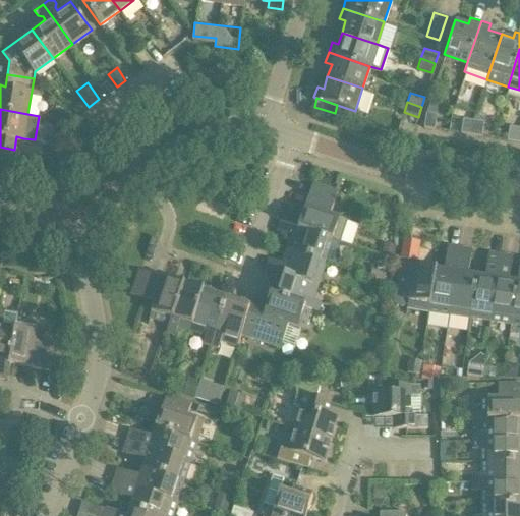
[(435,126),(437,112),(425,110),(423,124),(435,126)]
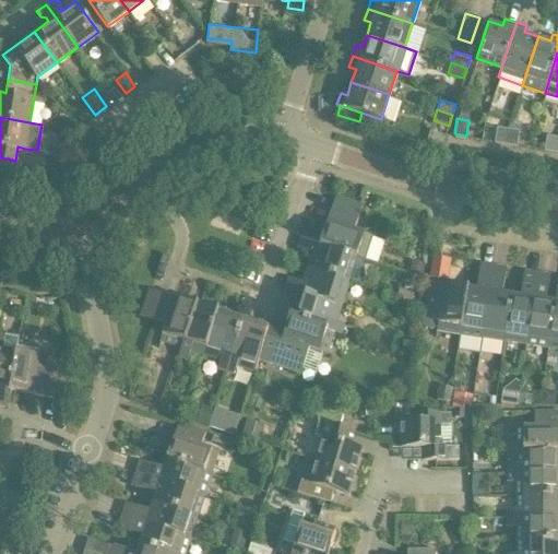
[(506,142),(508,127),(497,125),(495,140),(506,142)]
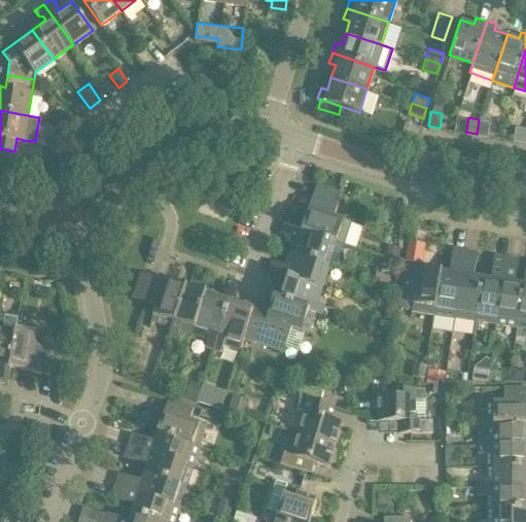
[(479,119),(477,134),(487,135),(489,120),(479,119)]
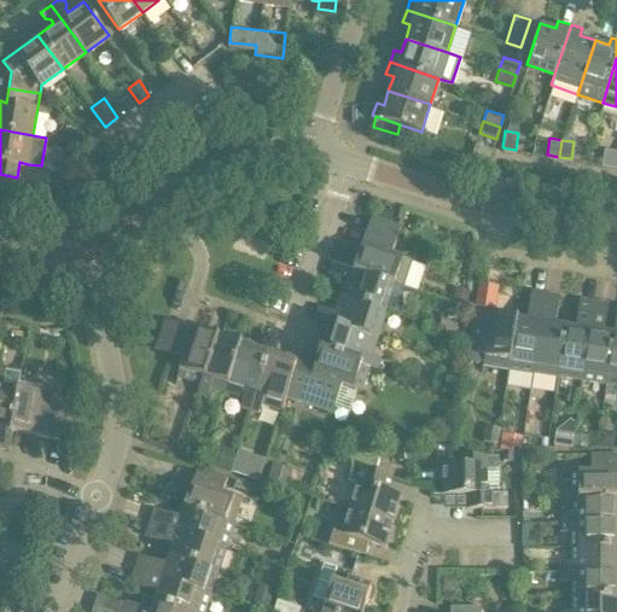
[(615,165),(616,149),(604,146),(601,163),(615,165)]
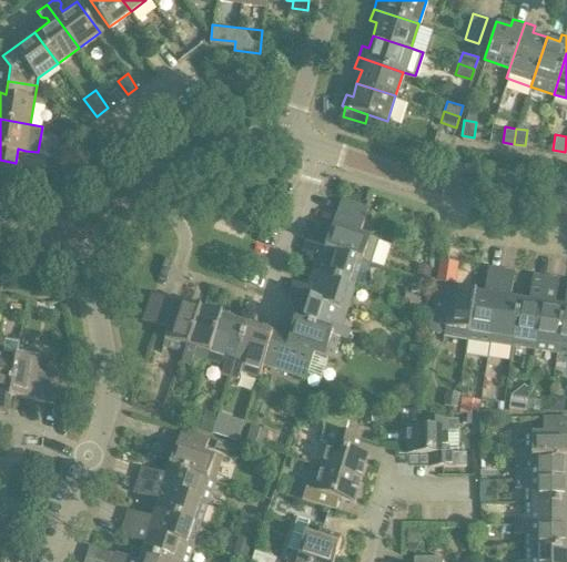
[(368,205),(341,196),(336,211),(364,218),(368,205)]
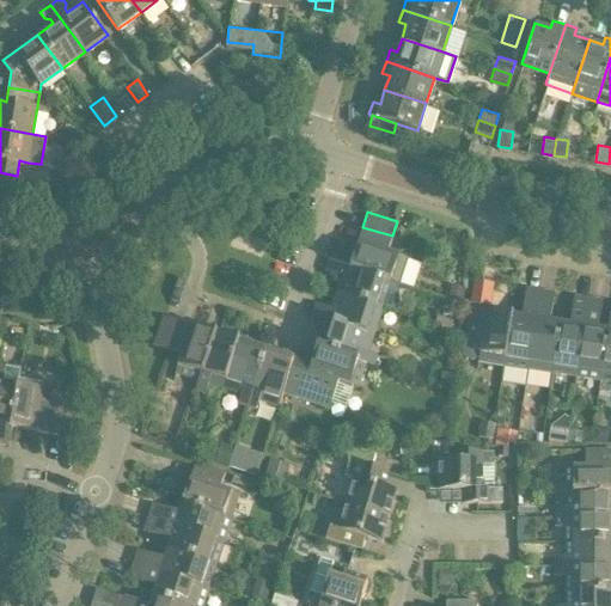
[(392,236),(362,227),(350,262),(350,263),(391,277),(391,279),(398,281),(407,255),(389,249),(392,236)]
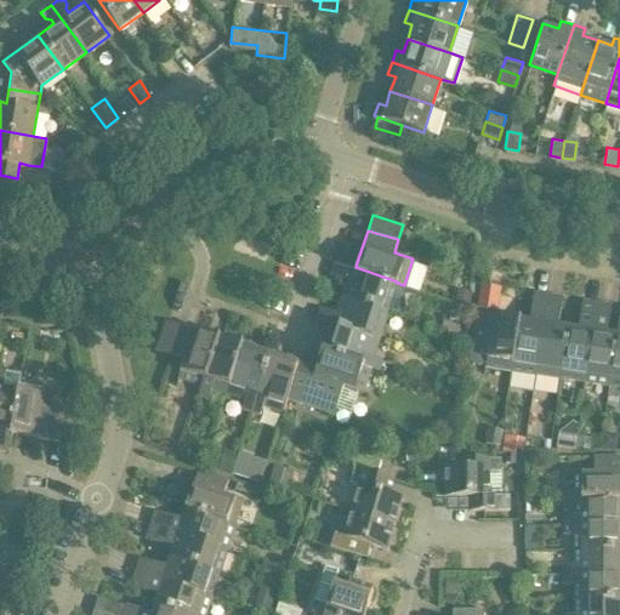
[(356,267),(356,266),(335,260),(331,272),(347,278),(342,294),(388,309),(402,314),(404,303),(404,285),(397,283),(397,282),(356,267)]
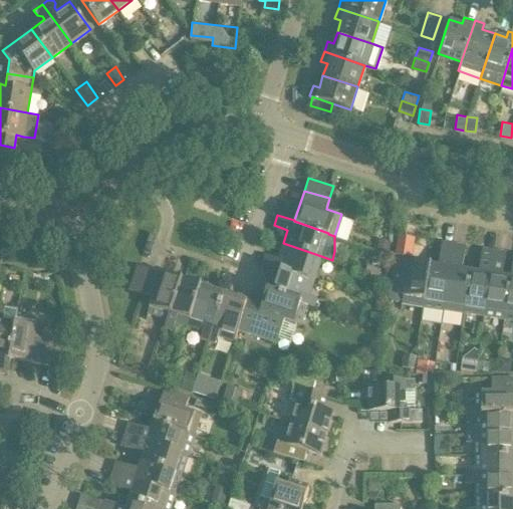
[(402,299),(423,302),(430,261),(407,257),(408,254),(412,254),(415,234),(399,232),(395,252),(398,252),(398,256),(395,255),(388,295),(390,297),(402,299)]
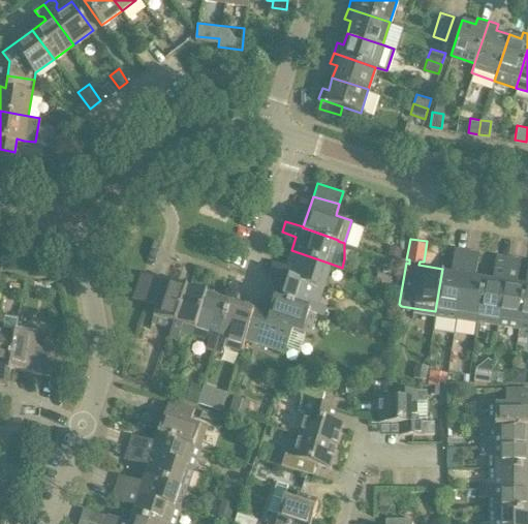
[(386,254),(398,258),(401,246),(390,243),(386,254)]
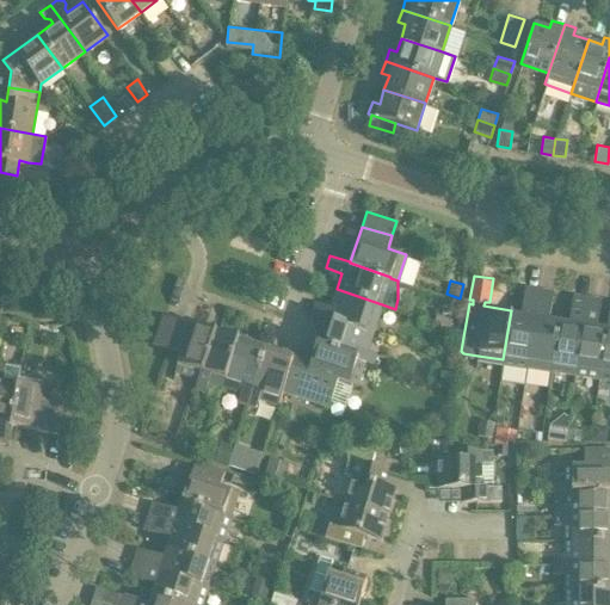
[(521,313),(511,310),(503,359),(527,364),(538,286),(525,284),(521,313)]
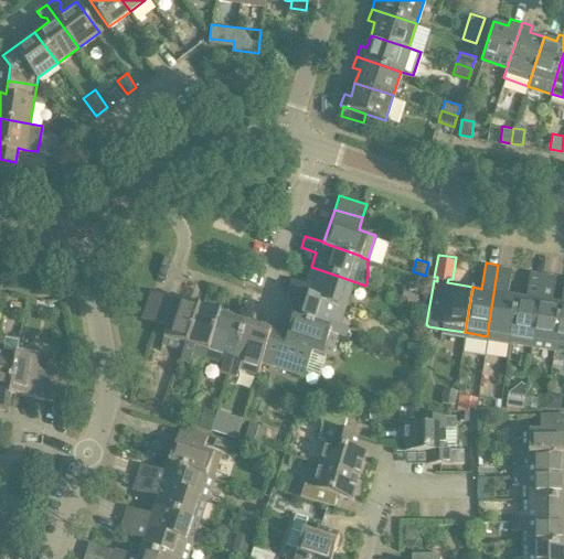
[(498,265),(487,336),(509,340),(517,294),(508,292),(512,267),(498,265)]
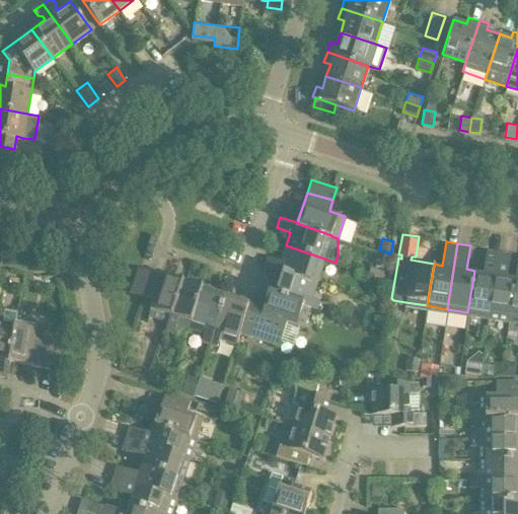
[(324,259),(286,245),(282,260),(268,254),(265,266),(273,268),(273,267),(317,281),(324,259)]
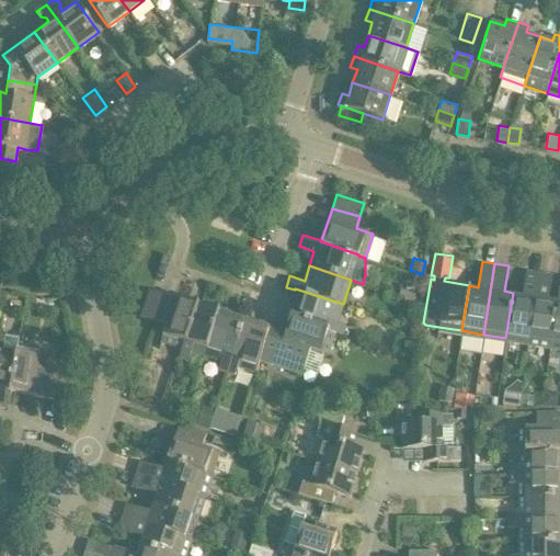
[(522,294),(513,293),(505,338),(527,341),(539,270),(526,269),(522,294)]
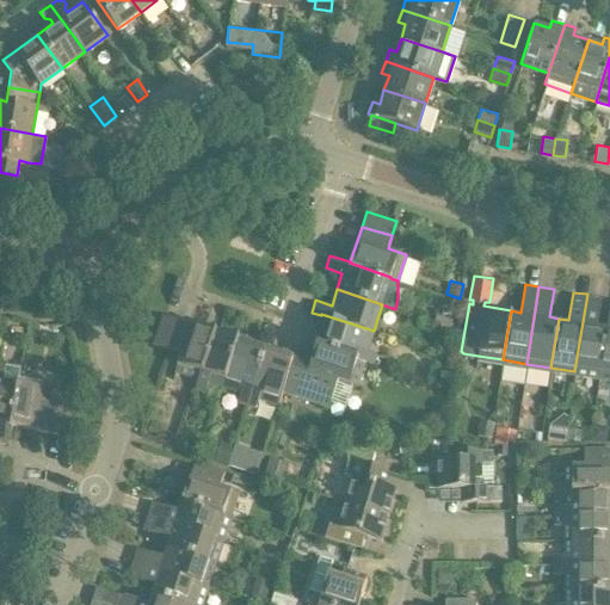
[(587,294),(574,371),(599,376),(608,327),(607,326),(597,325),(602,296),(587,294)]
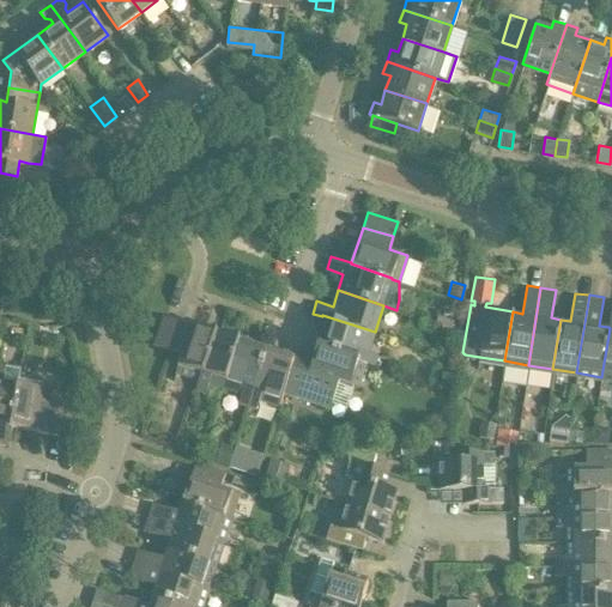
[(610,328),(601,377),(611,378),(611,305),(609,327),(610,328)]
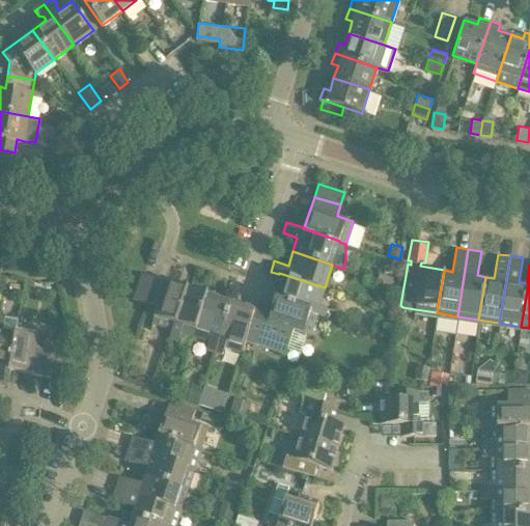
[(154,275),(142,272),(134,297),(145,301),(154,275)]
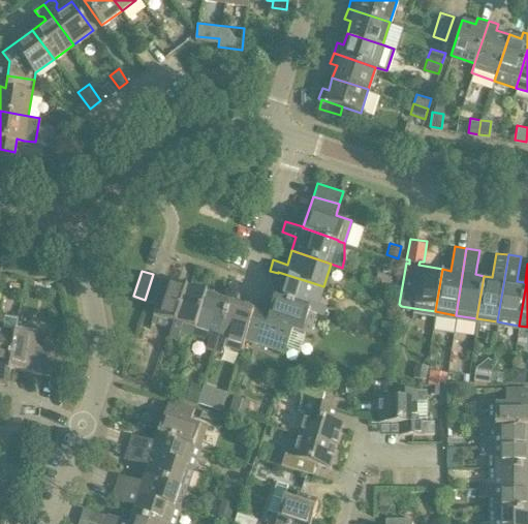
[(278,272),(278,273),(275,282),(280,284),(276,297),(276,298),(315,310),(315,311),(323,314),(327,306),(318,303),(323,286),(278,272)]
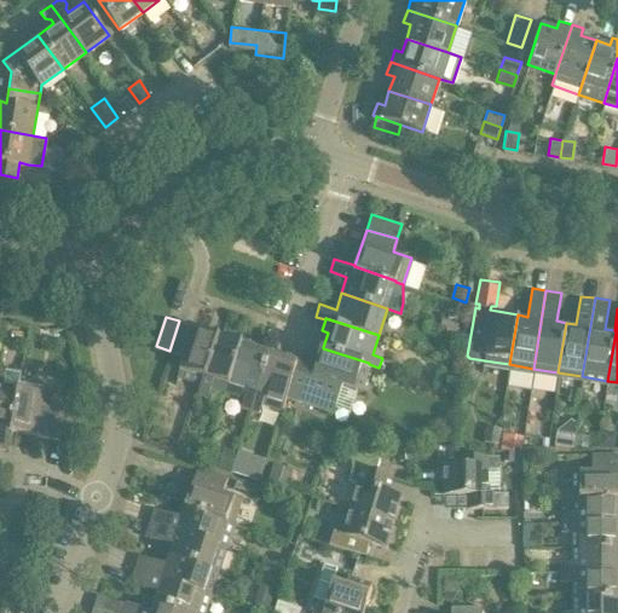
[(217,333),(179,321),(169,351),(184,356),(178,374),(201,382),(217,333)]
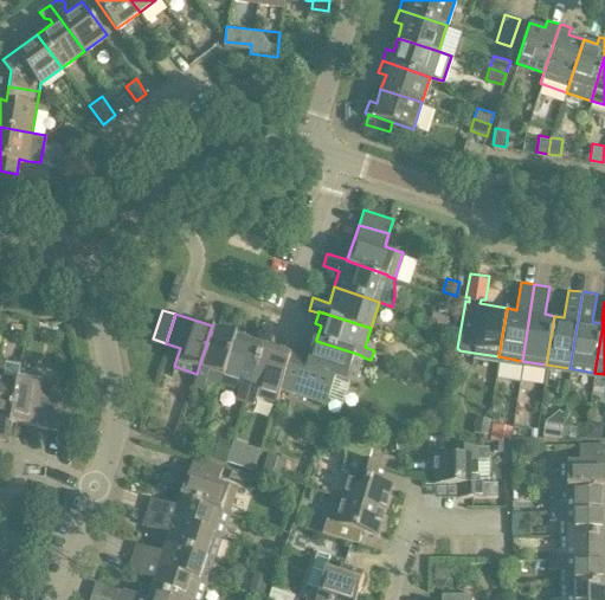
[(212,326),(197,374),(194,384),(204,386),(206,376),(221,381),(237,335),(235,334),(236,334),(212,326)]
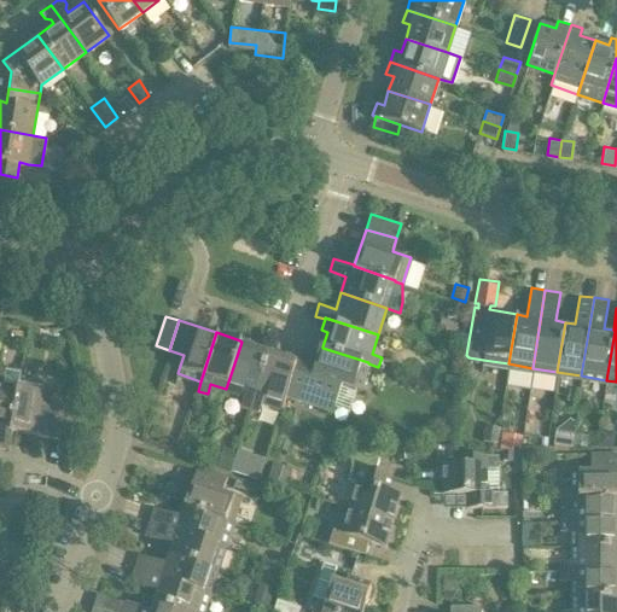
[(242,342),(226,389),(244,395),(242,404),(249,407),(268,349),(252,344),(254,341),(242,336),(240,341),(239,341),(242,342)]
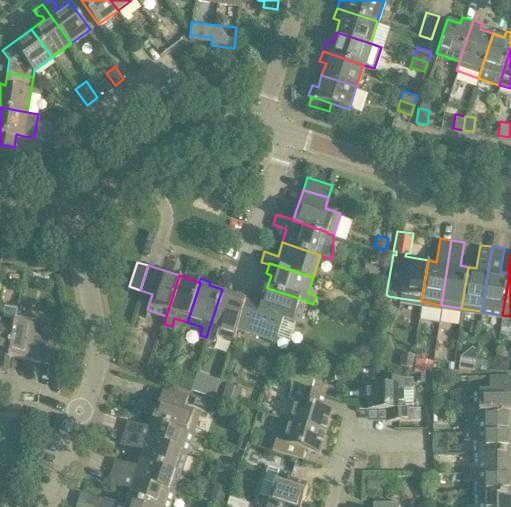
[(262,298),(247,293),(236,326),(237,326),(276,339),(283,316),(299,321),(305,301),(305,300),(267,288),(267,287),(266,286),(262,298)]
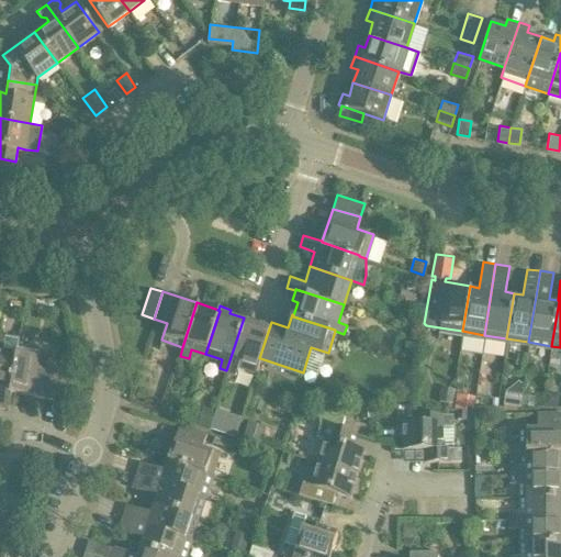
[(244,318),(226,370),(235,374),(238,365),(256,370),(260,358),(259,358),(271,322),(260,319),(259,323),(244,318)]
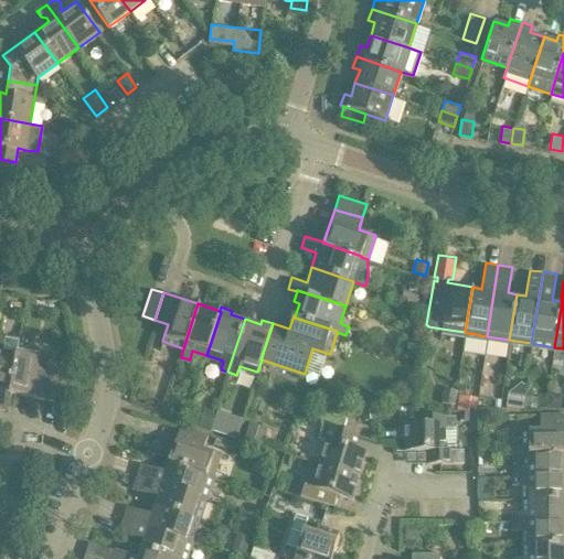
[(0,406),(8,407),(9,402),(11,391),(9,391),(17,345),(18,336),(0,333),(0,406)]
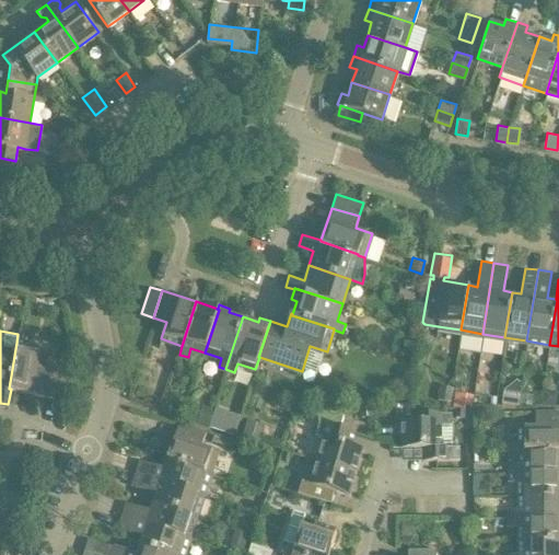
[(16,343),(9,389),(11,389),(33,392),(58,396),(62,369),(48,366),(51,349),(16,343)]
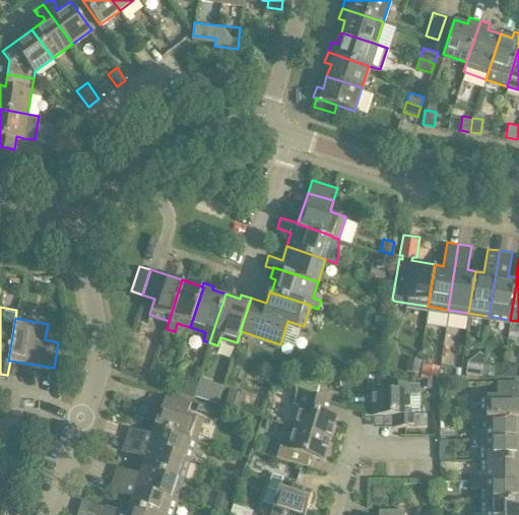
[(418,358),(407,356),(404,374),(415,375),(418,358)]
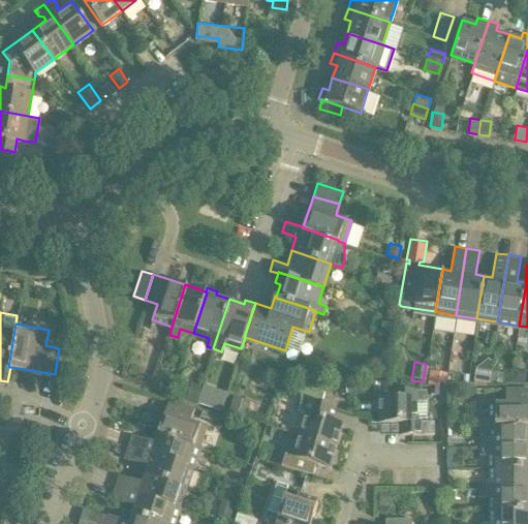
[(490,380),(491,368),(474,366),(472,378),(490,380)]
